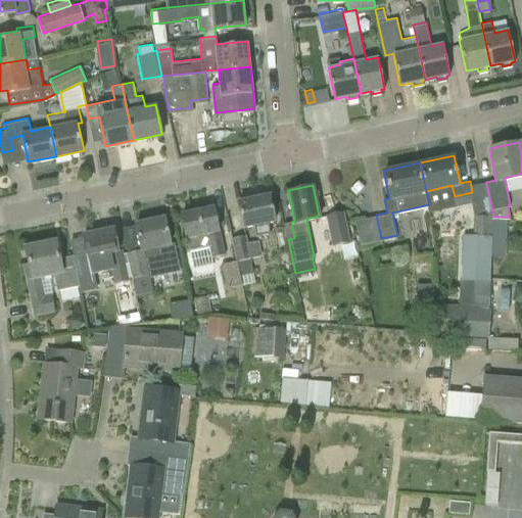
[(243,225),(254,223),(256,234),(272,231),(269,220),(275,219),(269,193),(238,200),(243,225)]
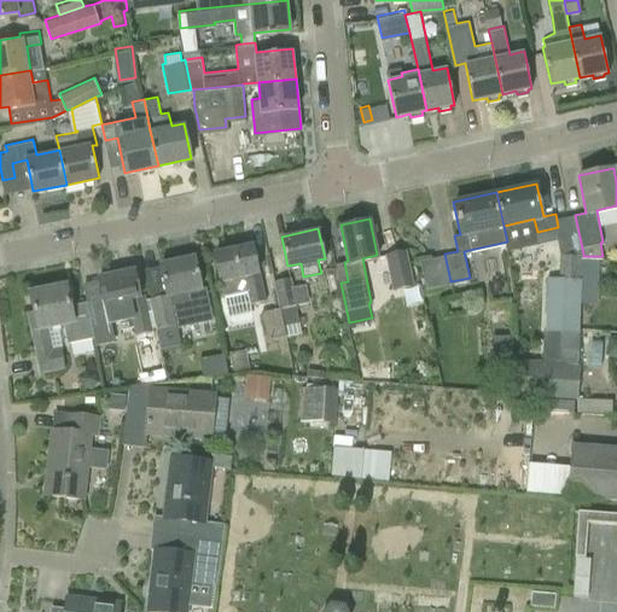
[(220,279),(221,279),(226,304),(228,303),(228,308),(248,304),(246,302),(267,298),(262,270),(258,272),(252,243),(214,250),(220,279)]
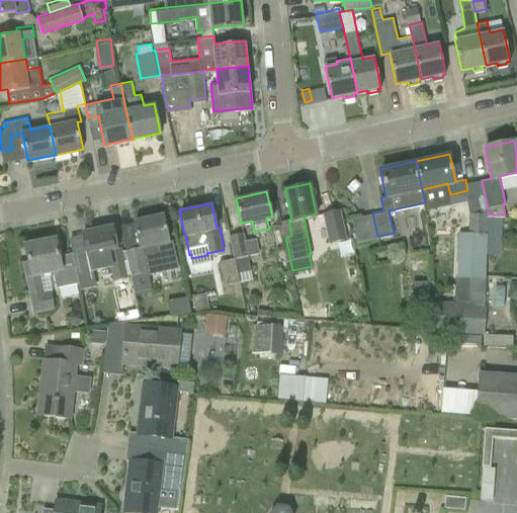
[(323,211),(330,241),(348,237),(341,207),(323,211)]
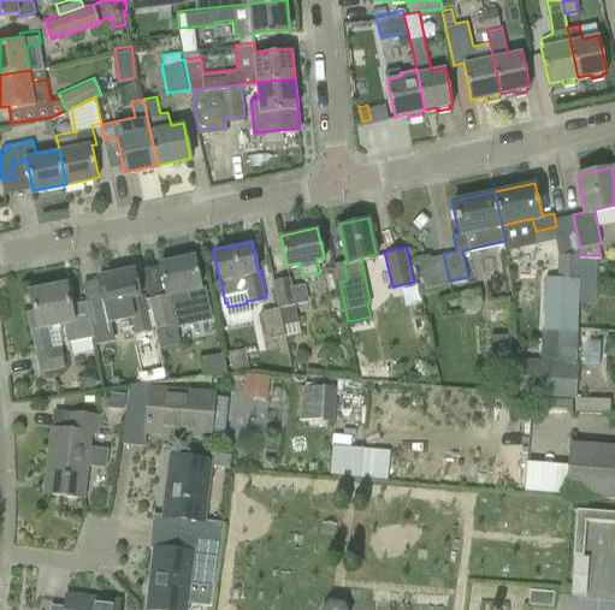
[(579,300),(581,255),(581,253),(560,252),(560,274),(547,274),(544,326),(578,327),(579,300)]
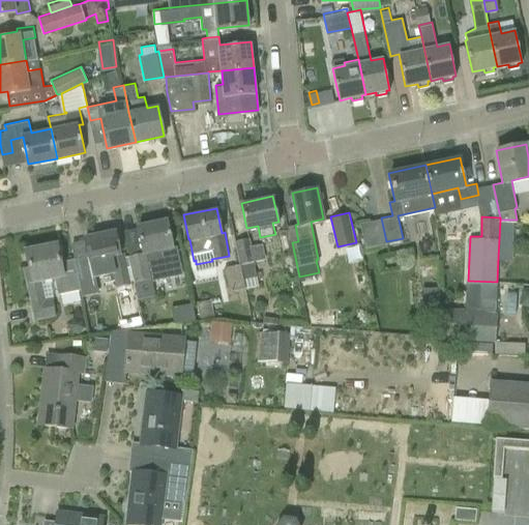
[(138,225),(143,252),(129,254),(138,296),(155,292),(149,263),(181,257),(179,244),(172,245),(167,219),(138,225)]
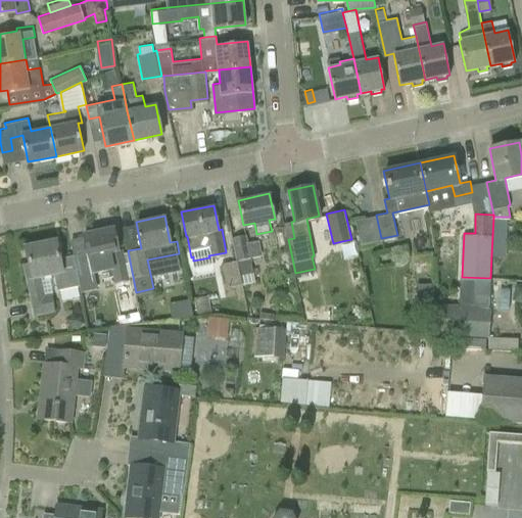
[(507,254),(507,217),(493,217),(491,254),(507,254)]
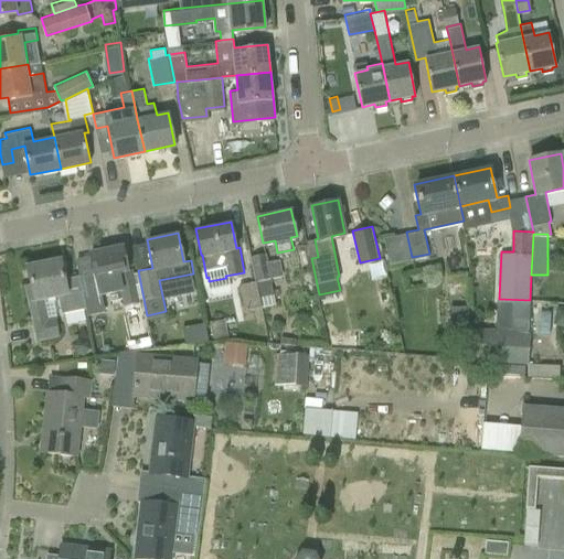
[(89,250),(94,271),(80,273),(86,307),(87,312),(104,309),(102,293),(121,290),(125,302),(140,300),(134,266),(127,267),(123,244),(89,250)]
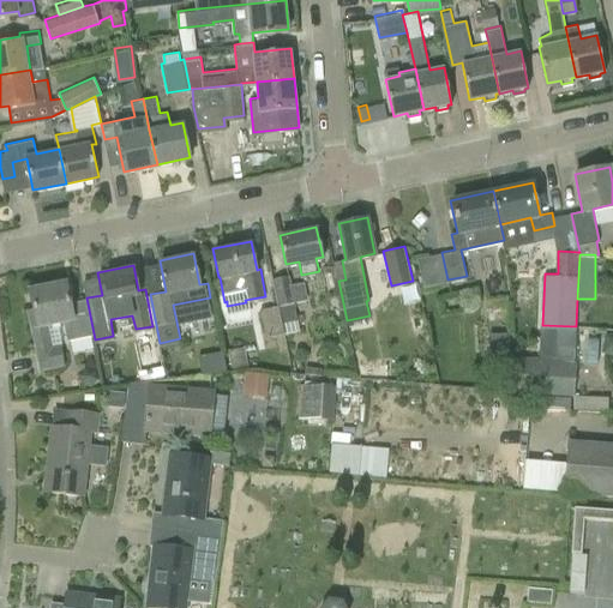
[(272,276),(278,304),(282,319),(298,315),(294,300),(307,296),(304,280),(293,282),(290,272),(272,276)]
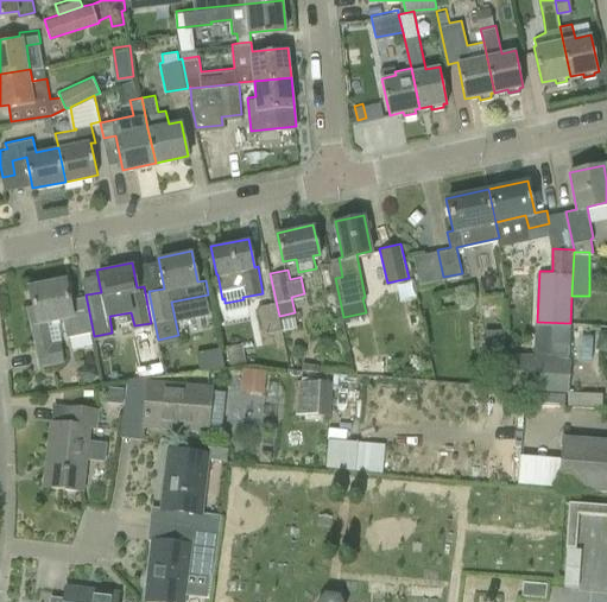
[(64,360),(57,317),(64,316),(68,335),(93,330),(86,295),(68,298),(64,277),(29,284),(32,303),(26,304),(39,365),(64,360)]
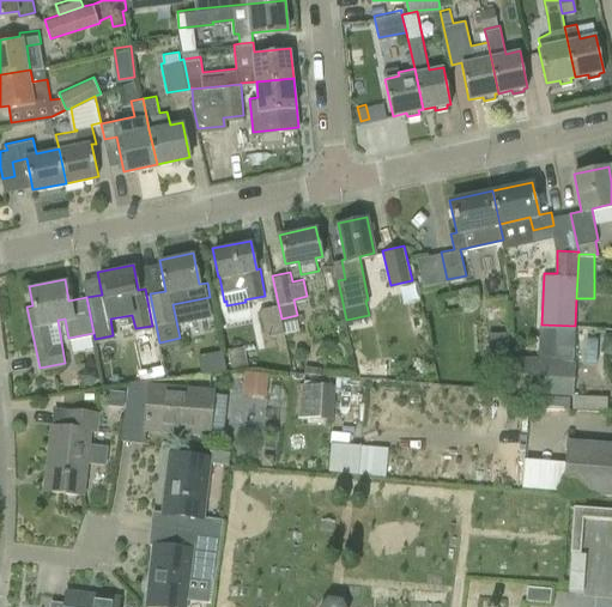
[(282,319),(278,303),(260,307),(266,335),(285,331),(282,319)]
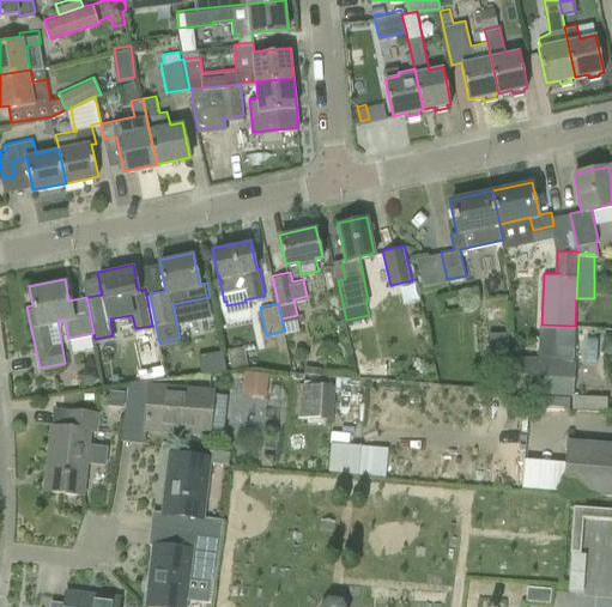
[(509,331),(489,331),(490,363),(509,363),(509,331)]
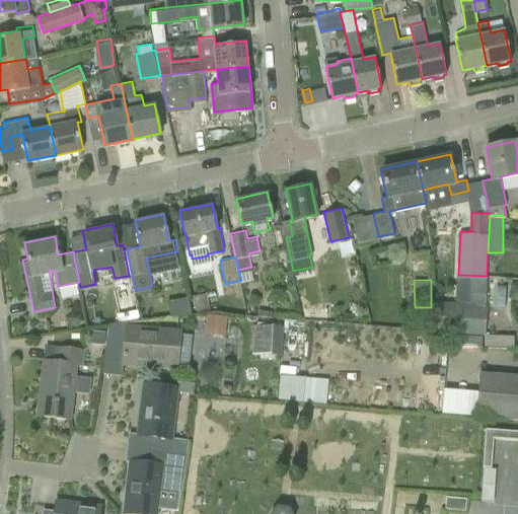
[(117,298),(121,317),(141,314),(137,294),(117,298)]
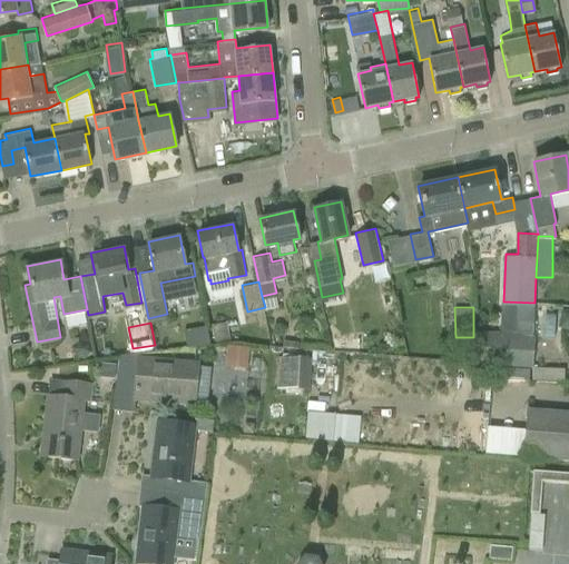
[(208,324),(187,326),(188,342),(211,338),(208,324)]
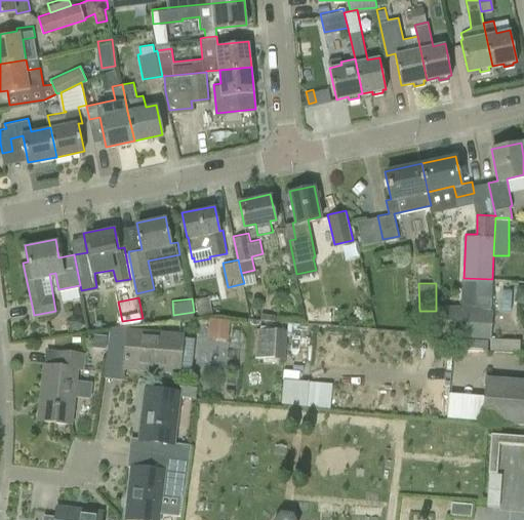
[(441,305),(440,334),(490,338),(491,309),(441,305)]
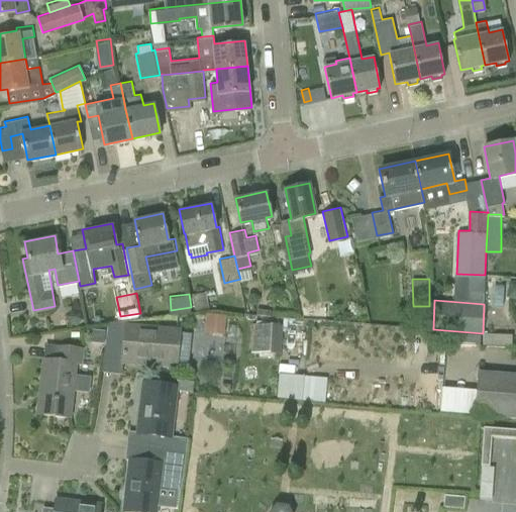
[(303,303),(303,317),(327,318),(327,304),(303,303)]
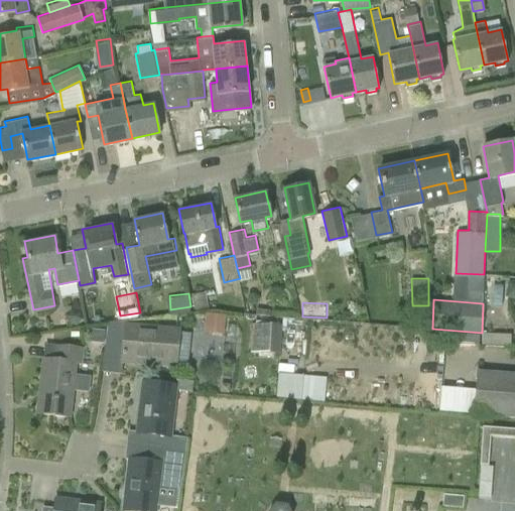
[(206,328),(227,329),(228,310),(207,308),(206,328)]
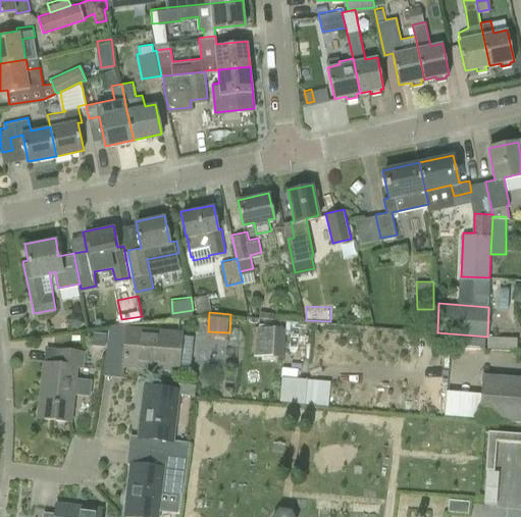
[(123,370),(124,361),(154,364),(154,365),(178,367),(180,330),(127,326),(128,320),(110,322),(103,368),(123,370)]
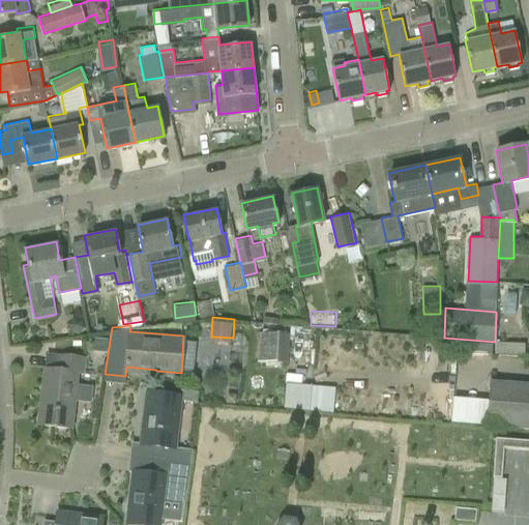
[(260,358),(290,358),(291,329),(261,328),(260,358)]
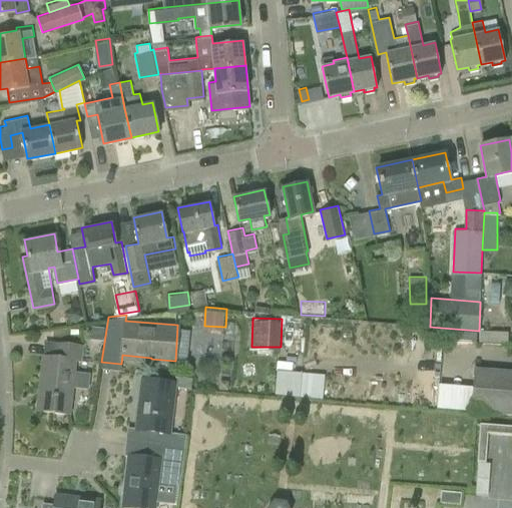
[(509,338),(509,328),(481,327),(480,337),(509,338)]
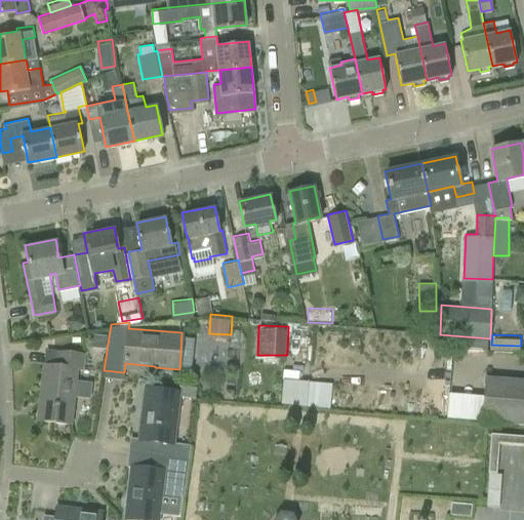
[(184,338),(184,360),(193,360),(194,338),(184,338)]
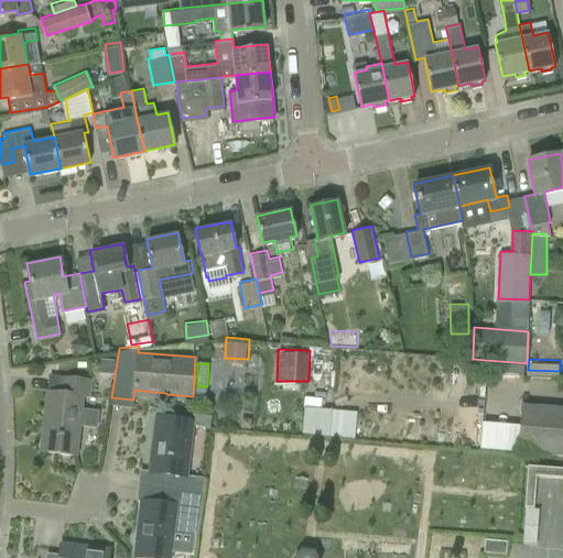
[(77,452),(84,393),(90,394),(93,376),(68,373),(66,391),(47,389),(41,448),(77,452)]
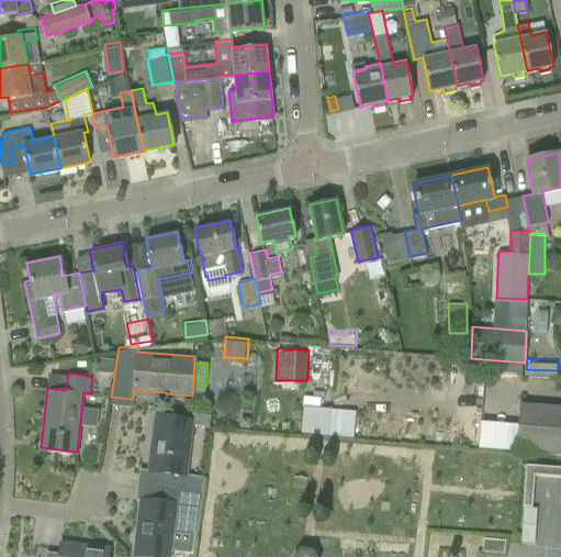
[(357,431),(357,404),(304,403),(303,430),(357,431)]
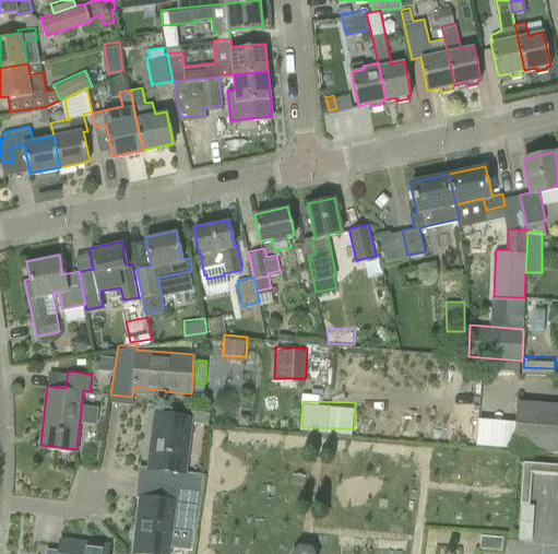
[(557,403),(518,401),(514,448),(520,448),(557,450),(557,403)]
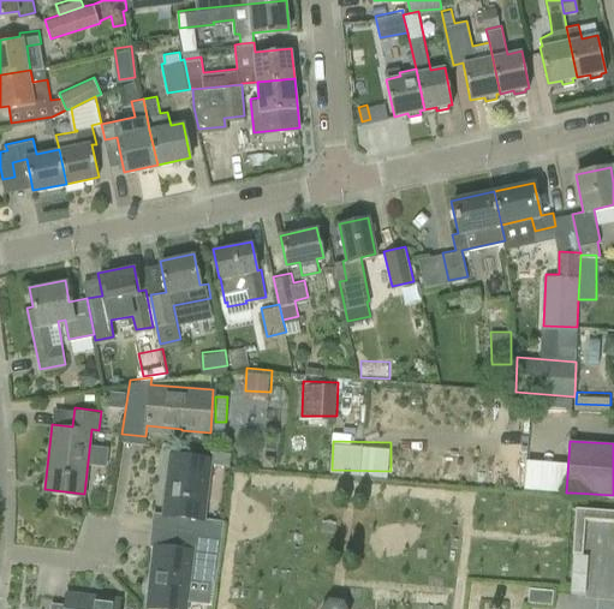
[(224,518),(204,517),(210,457),(171,452),(164,513),(179,514),(177,532),(221,537),(224,518)]
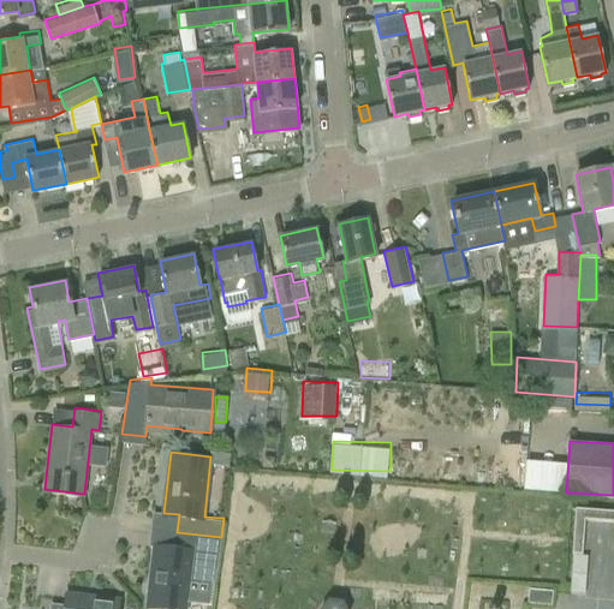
[(613,508),(576,506),(573,550),(583,551),(585,517),(613,518),(613,508)]
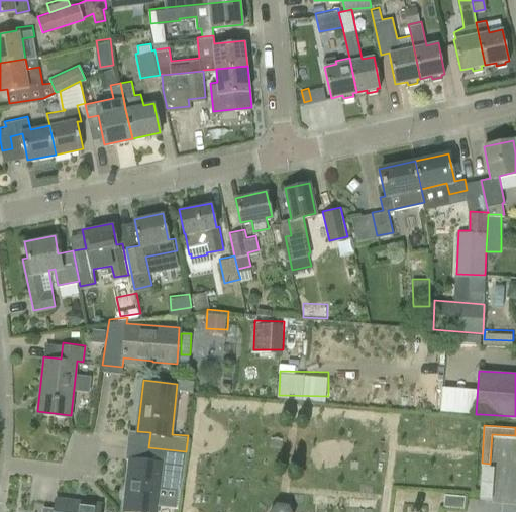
[(148,447),(146,459),(130,457),(124,509),(135,511),(153,511),(161,461),(184,464),(186,451),(148,447)]
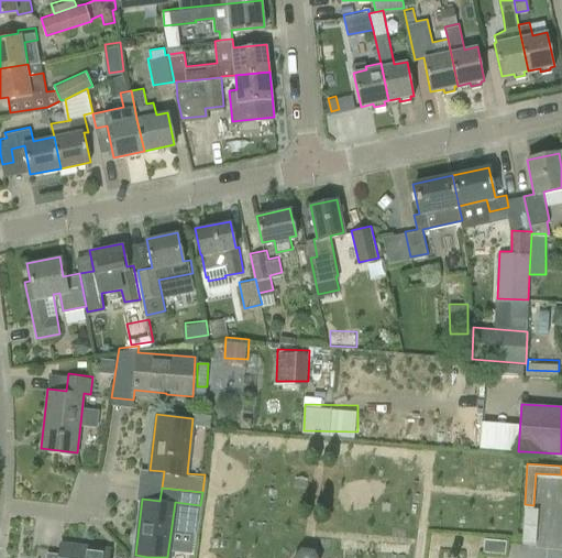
[(489,538),(487,551),(508,554),(509,554),(510,540),(489,538)]
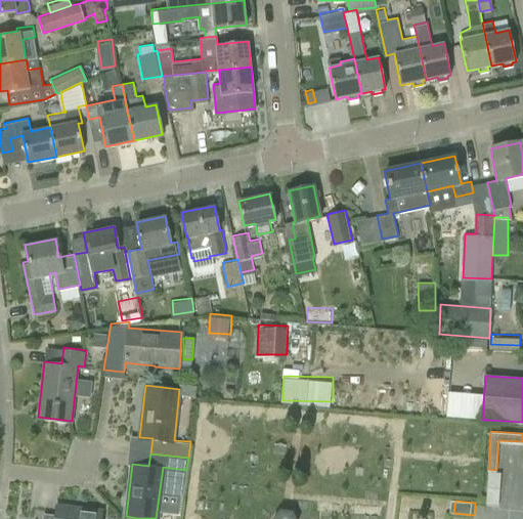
[(99,518),(101,509),(56,503),(55,514),(44,512),(42,518),(99,518)]
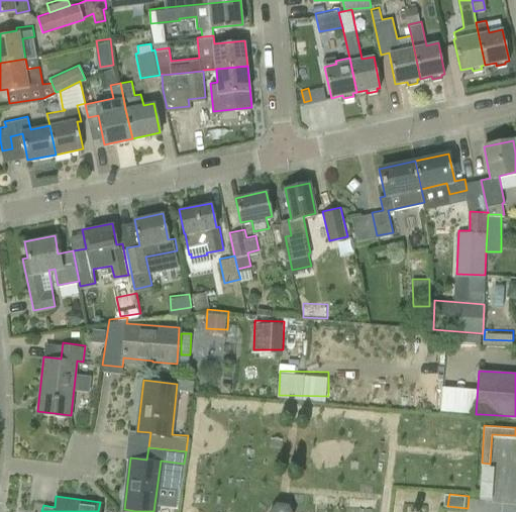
[(292,511),(289,503),(278,502),(270,511),(292,511)]
